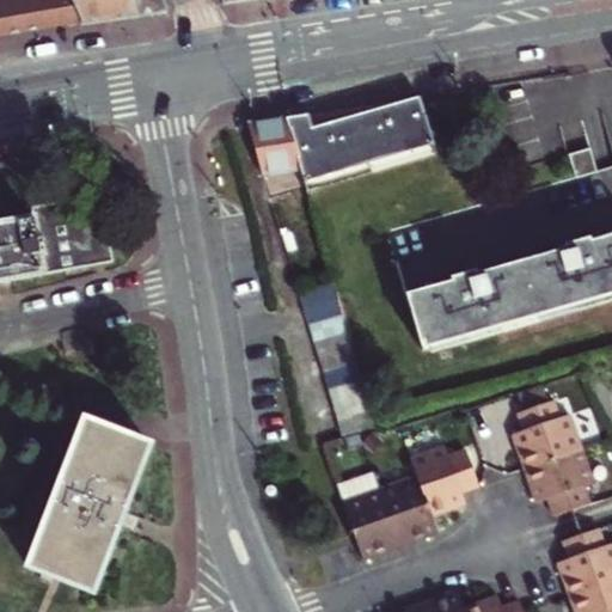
[(0,0),(0,40),(8,38),(28,36),(20,0),(0,0)]
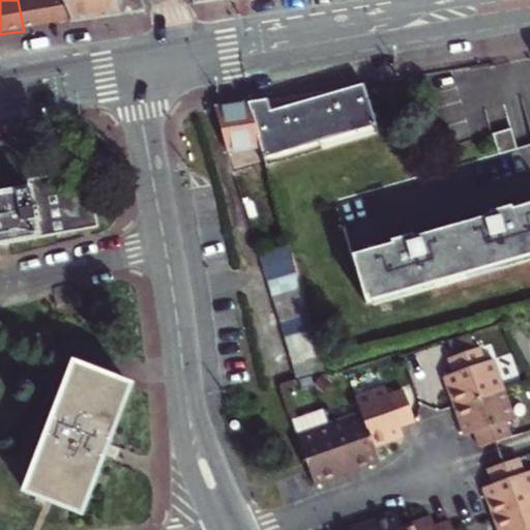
[(47,27),(76,23),(64,0),(18,0),(24,31),(47,27)]
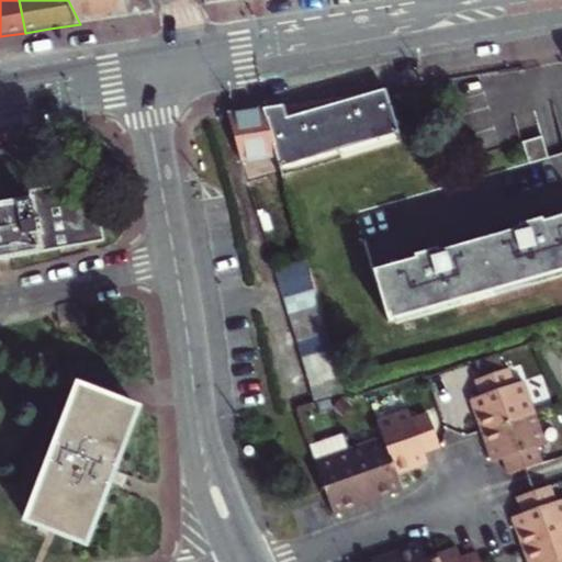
[(68,0),(80,24),(103,21),(130,17),(123,0),(68,0)]
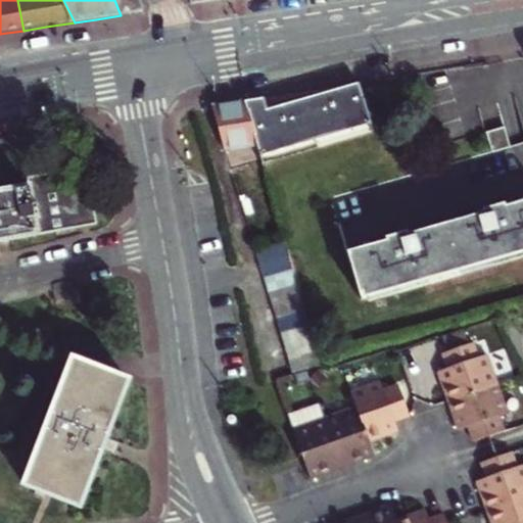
[(132,13),(147,11),(142,0),(114,0),(121,15),(132,13)]
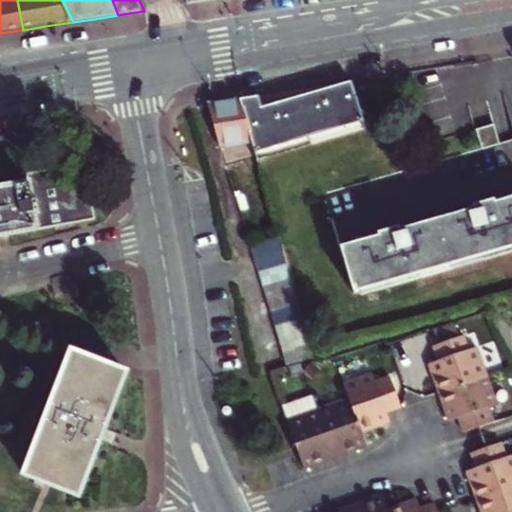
[(256,159),(361,130),(349,83),(328,89),(285,100),(259,107),(258,101),(256,95),(238,98),(256,159)]
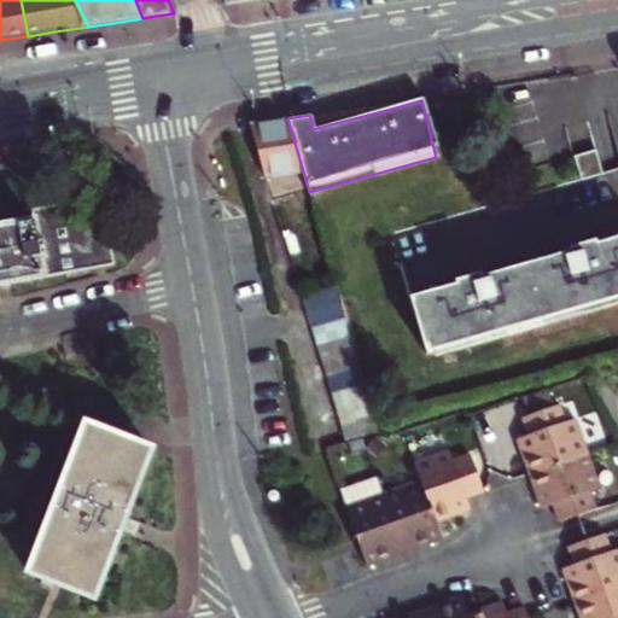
[(273,199),(309,192),(287,118),(266,122),(252,124),(272,196),(273,199)]
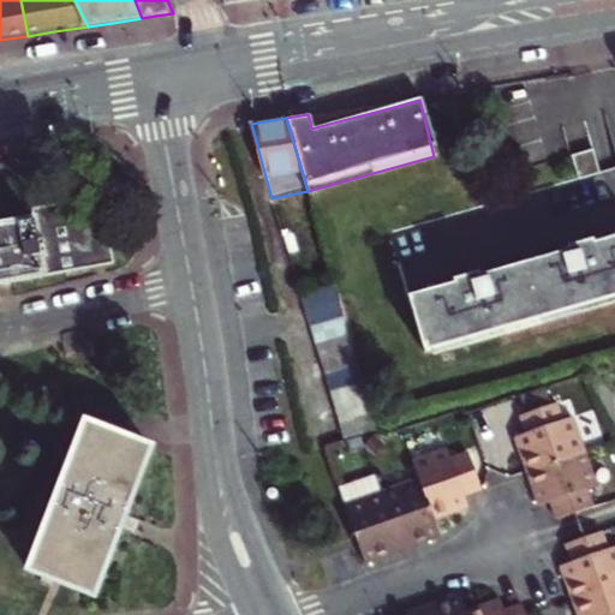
[(0,281),(4,281),(115,260),(103,197),(37,209),(40,220),(0,227),(0,281)]
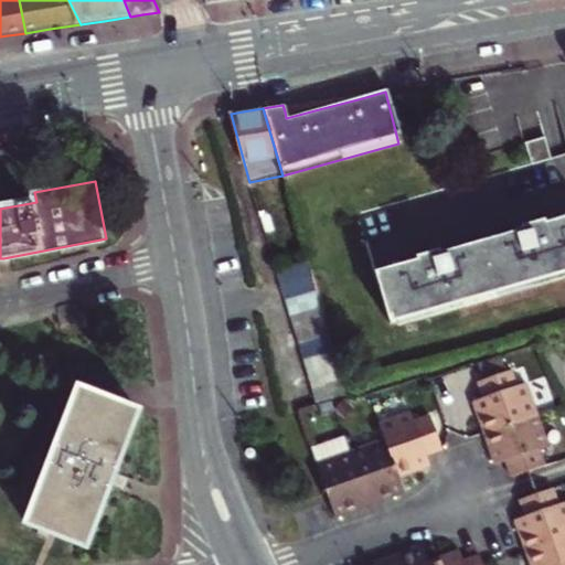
[(376,273),(391,323),(400,321),(564,270),(564,215),(546,222),(545,217),(533,222),(522,225),(523,228),(440,253),(439,249),(429,253),(417,256),(418,259),(376,273)]
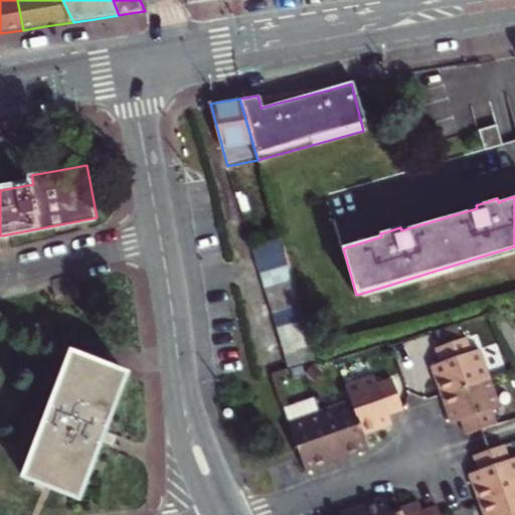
[(308,332),(304,318),(300,305),(296,292),(292,279),(289,266),(285,251),(280,237),(254,244),(260,259),(264,273),(267,286),(271,299),(275,313),(279,325),(283,339),(287,353),(291,366),(302,363),(316,358),(312,346),(308,332)]
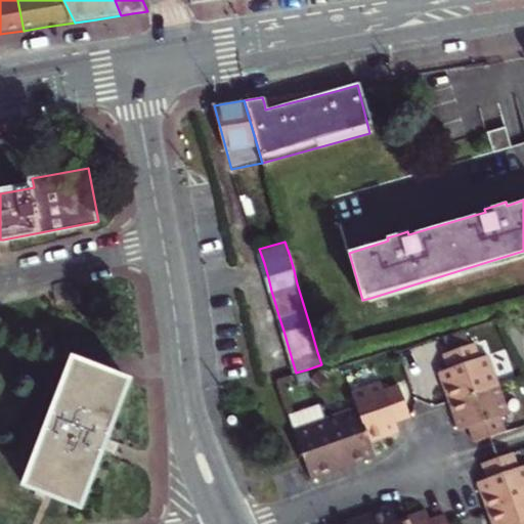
[(523,257),(523,251),(370,298),(372,303),(523,257)]
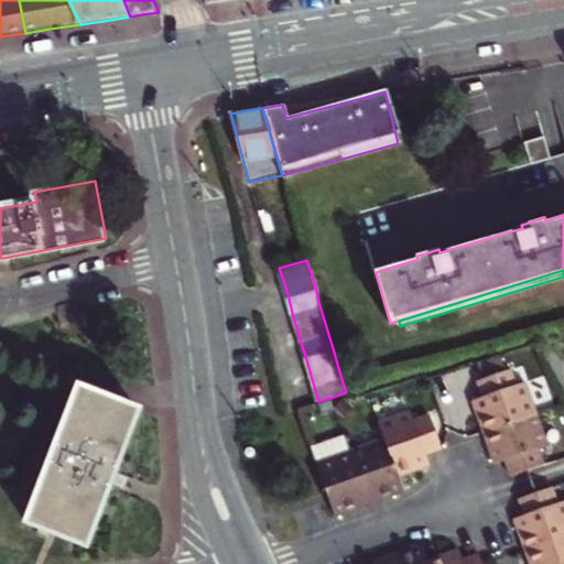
[(502,357),(477,366),(481,380),(507,371),(502,357)]
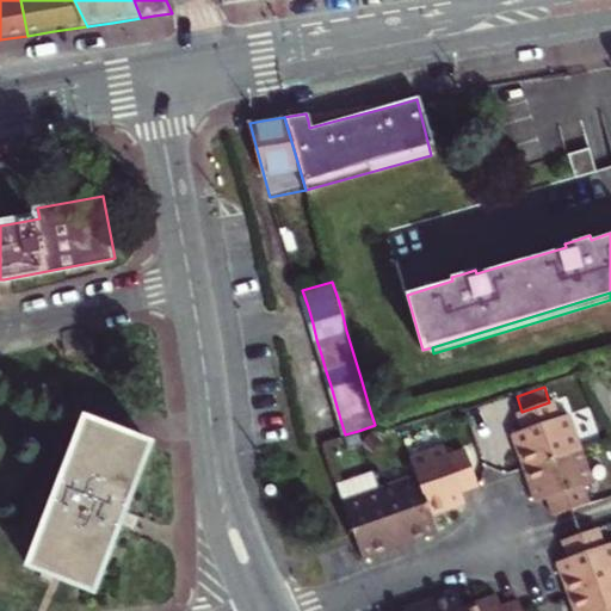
[(522,430),(510,434),(514,450),(522,470),(580,449),(580,448),(568,413),(559,415),(554,401),(549,402),(522,412),(517,414),(522,430)]
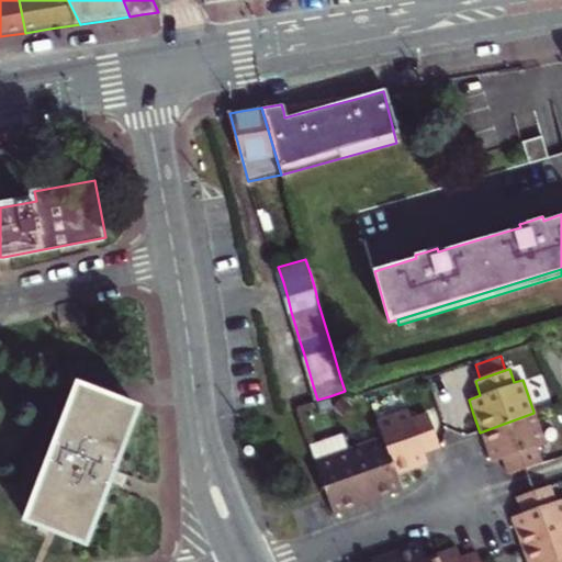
[(114,469),(139,404),(139,403),(82,381),(27,521),(54,531),(66,536),(86,543),(108,487),(109,482),(114,469)]
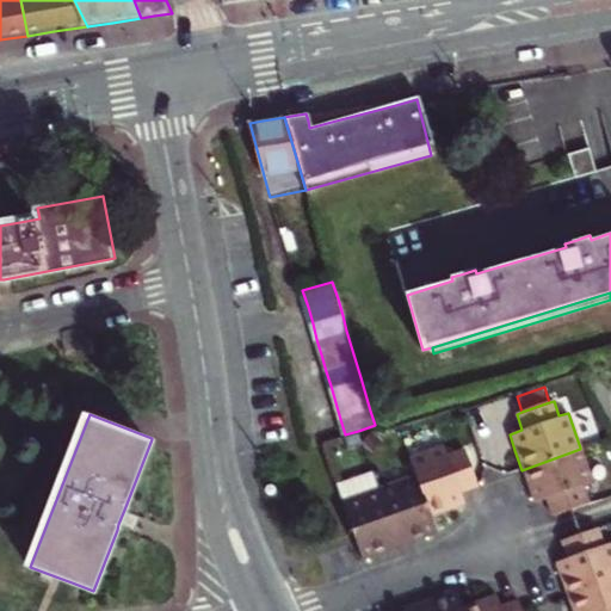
[(444,446),(409,458),(415,474),(431,516),(446,510),(464,504),(461,492),(479,486),(466,449),(446,455),(444,446)]
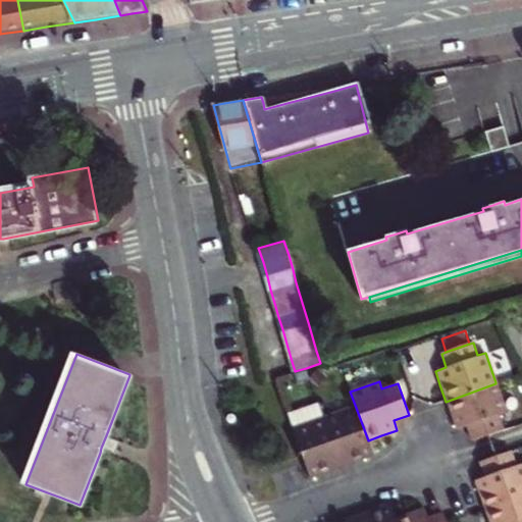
[(496,382),(496,383),(446,402),(452,417),(454,423),(454,425),(454,429),(467,425),(472,440),(486,435),(505,428),(499,413),(506,411),(496,382)]
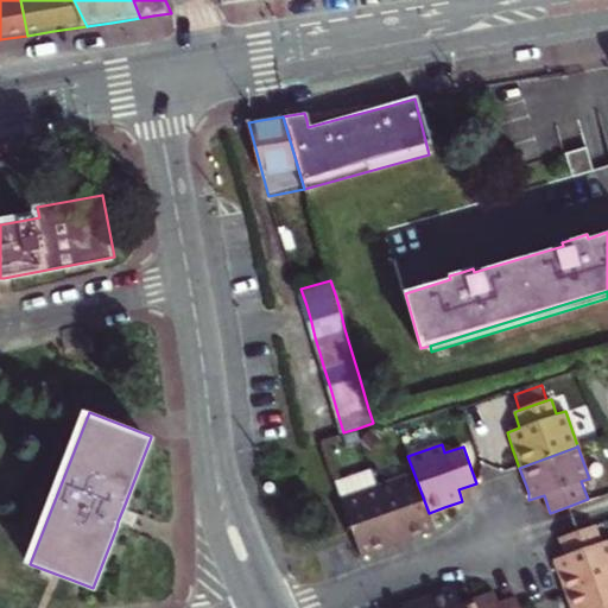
[(378,550),(396,543),(375,483),(371,470),(334,482),(352,533),(360,556),(378,550)]
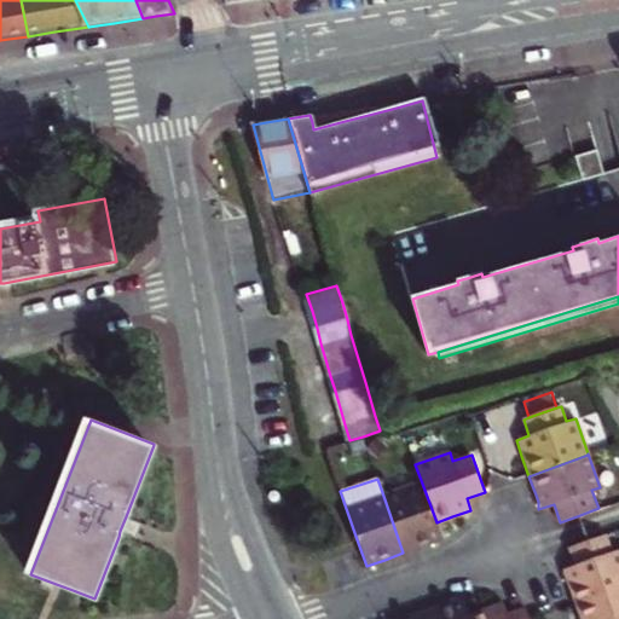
[(443,539),(437,522),(421,480),(382,492),(403,553),(422,545),(443,539)]
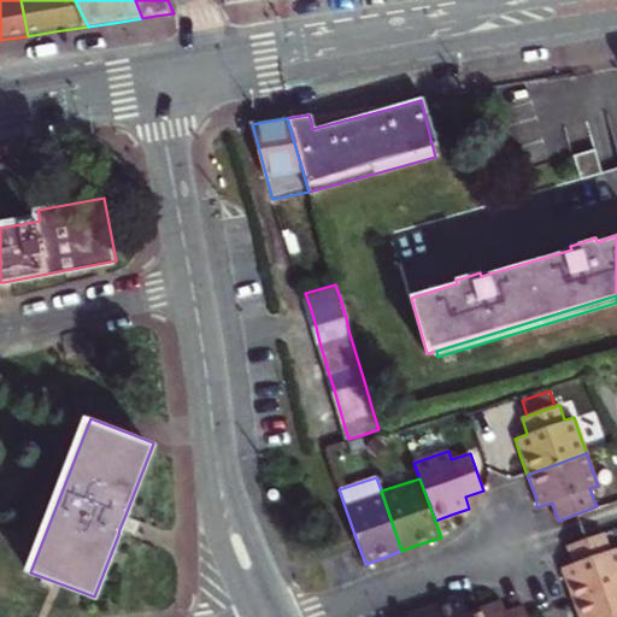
[(616,547),(611,550),(605,534),(585,541),(568,547),(573,563),(562,566),(569,587),(574,601),(616,586),(616,547)]
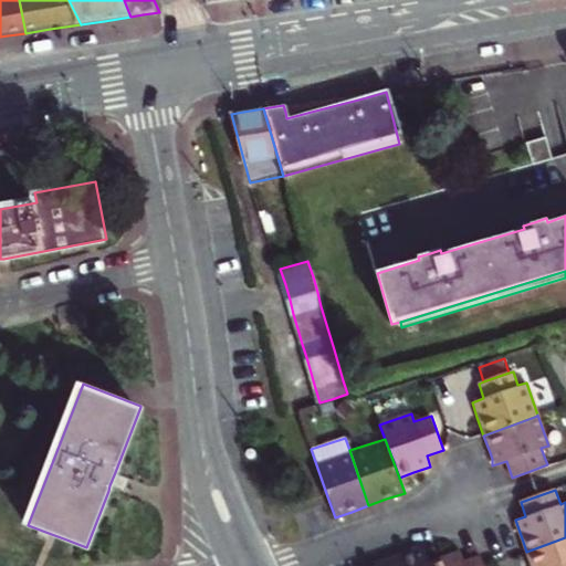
[(565,565),(565,537),(526,552),(532,565),(565,565)]
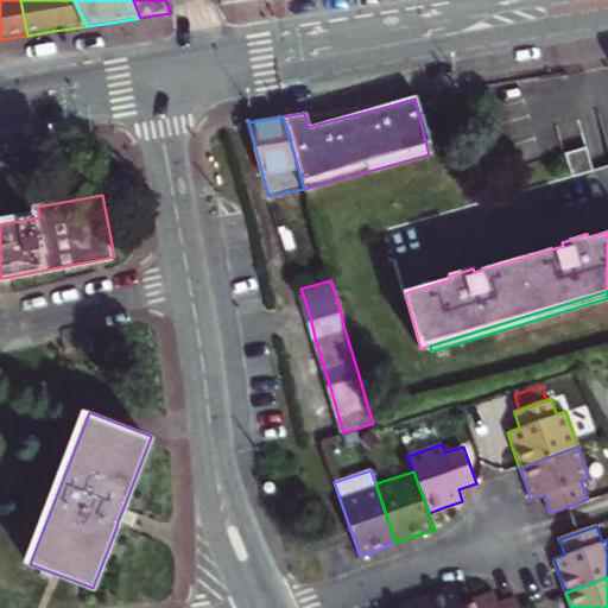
[(422,607),(461,607),(461,606),(455,589),(437,595),(419,601),(422,607)]
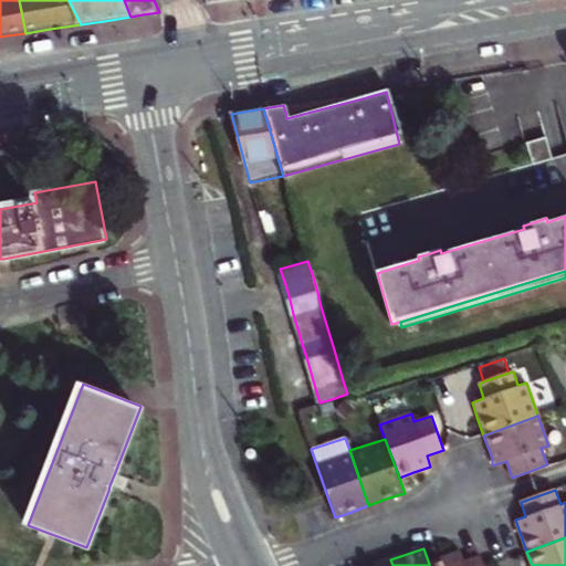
[(464,563),(461,552),(447,557),(429,564),(429,565),(481,565),(478,558),(464,563)]
